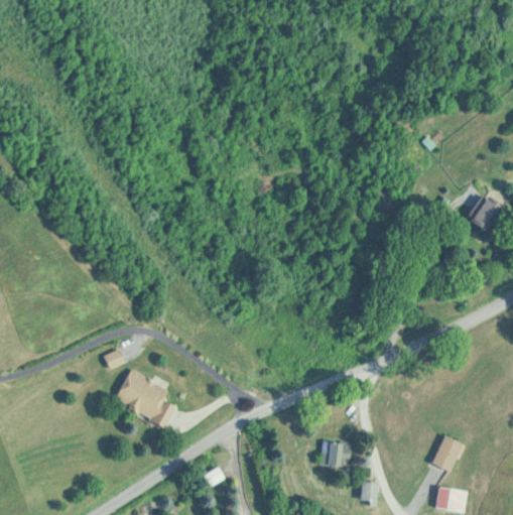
[(106,356),(111,369),(128,362),(123,349),(106,356)]
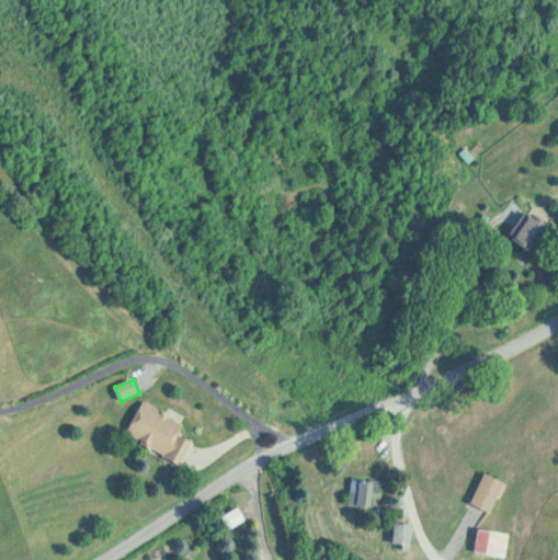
[(126,435),(182,463),(193,441),(181,434),(186,423),(143,401),(126,435)]
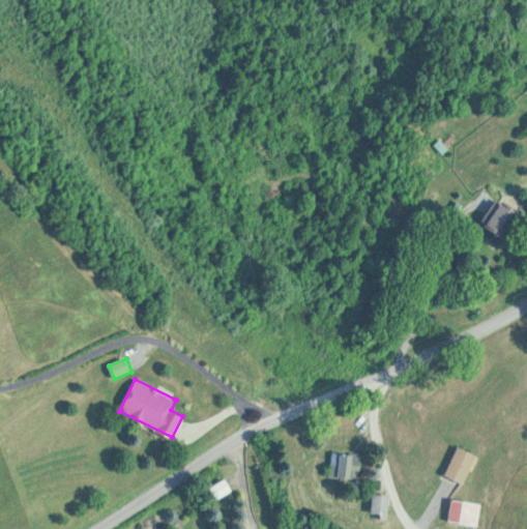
[(463,483),(476,456),(458,446),(444,474),(463,483)]
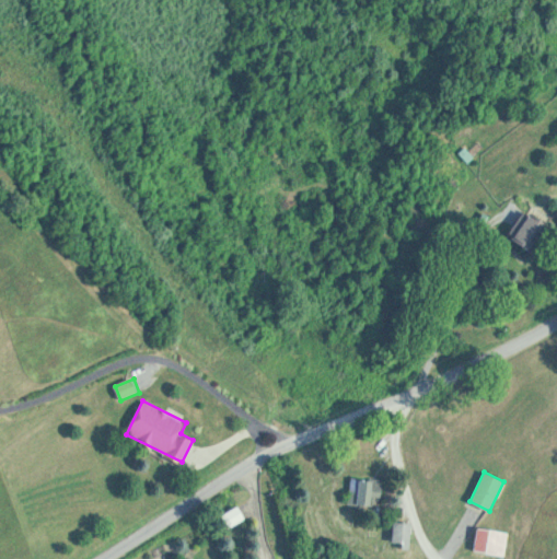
[(380,481),(360,479),(357,504),(376,507),(380,481)]
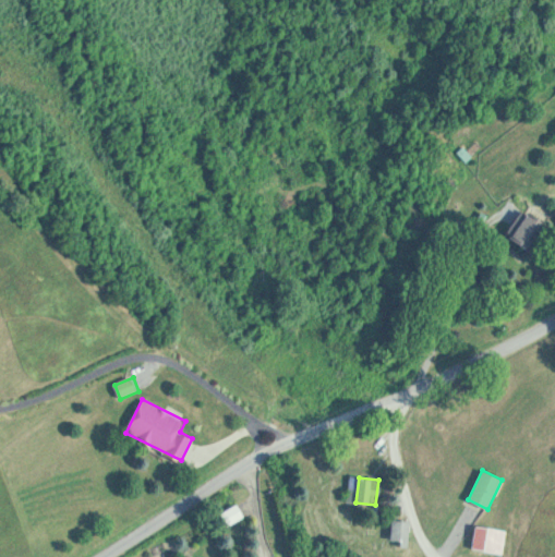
[(470,548),(502,555),(506,531),(474,524),(470,548)]
